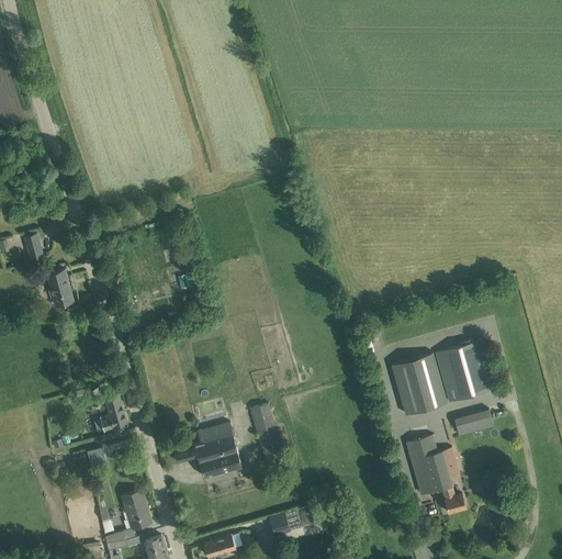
[(43,258),(37,235),(25,238),(32,261),(43,258)]
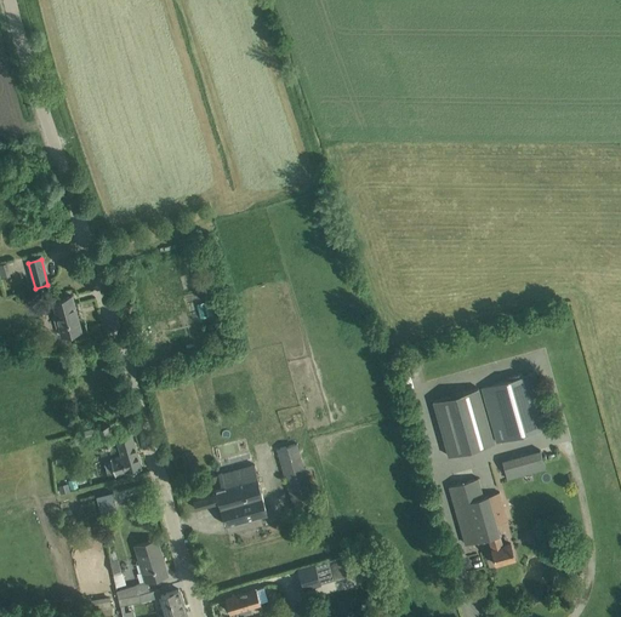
[(72,300),(52,304),(56,318),(53,319),(57,330),(60,330),(62,340),(81,335),(72,300)]
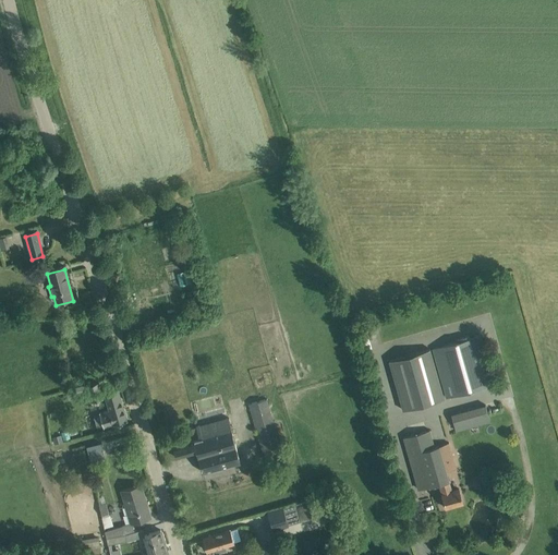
[(494,386),(480,338),(433,351),(447,400),(494,386)]
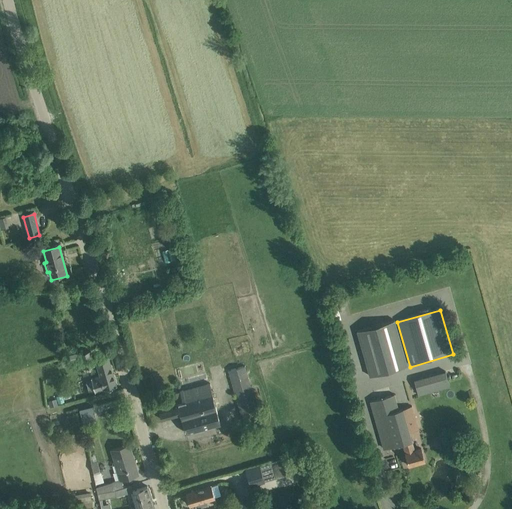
[(370,379),(408,368),(395,323),(357,333),(370,379)]
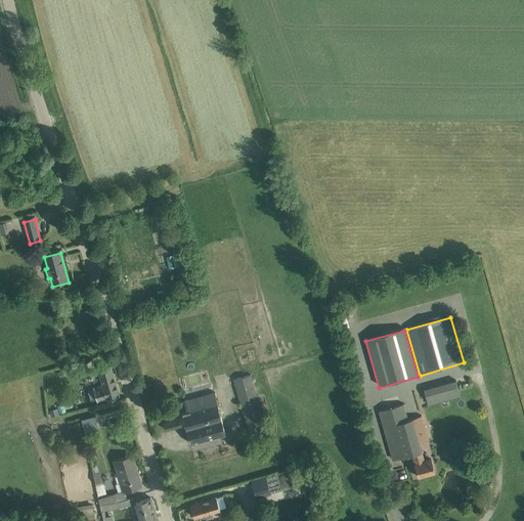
[(99,376),(98,372),(95,373),(92,362),(81,365),(86,380),(99,376)]
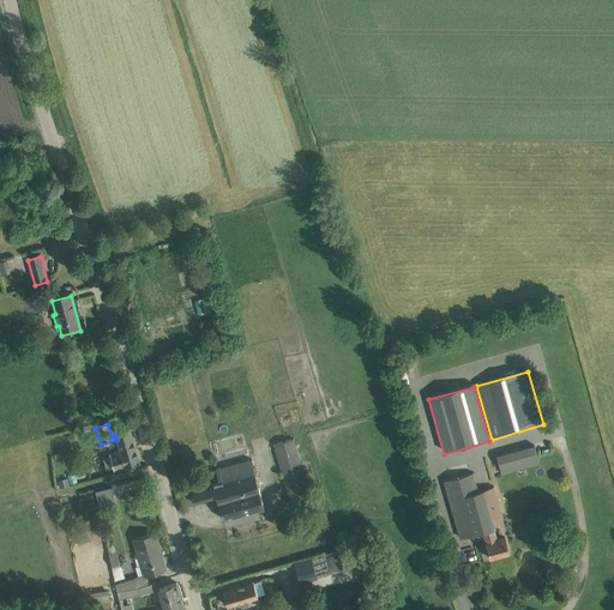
[(115,435),(116,440),(120,453),(109,457),(114,472),(125,469),(125,470),(139,465),(130,432),(115,435)]
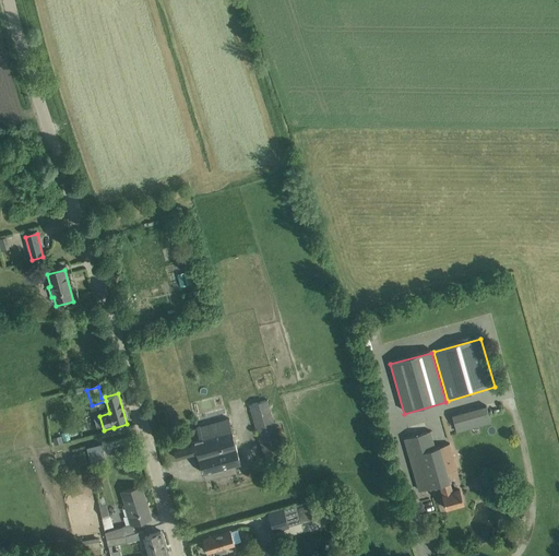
[(282,453),(275,427),(268,402),(249,407),(263,459),(282,453)]
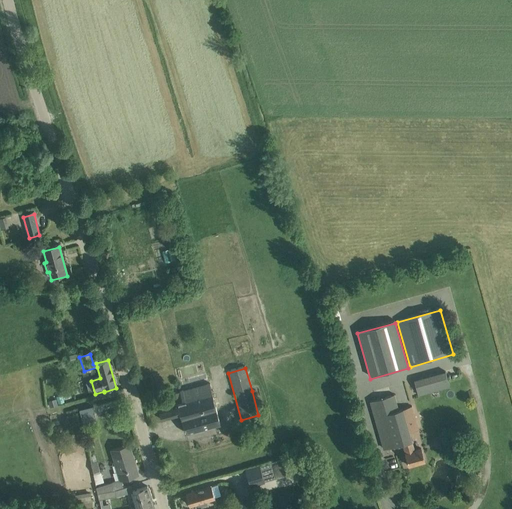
[(450,389),(445,374),(414,382),(418,397),(450,389)]
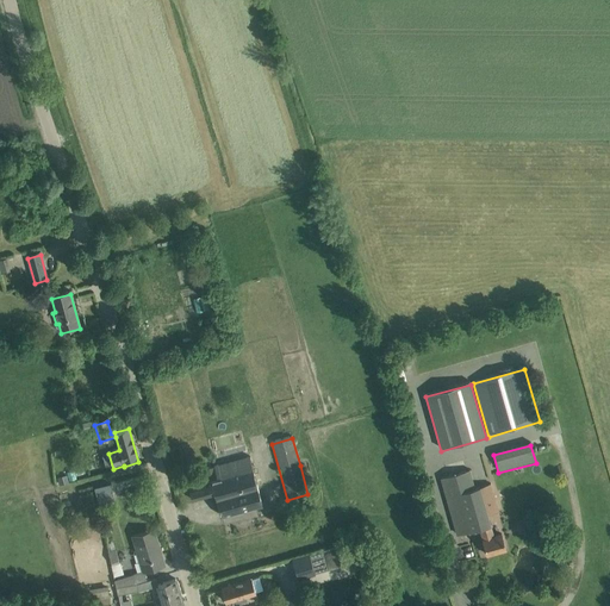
[(241,475),(190,489),(193,504),(215,497),(222,519),(262,507),(251,467),(240,470),(241,475)]
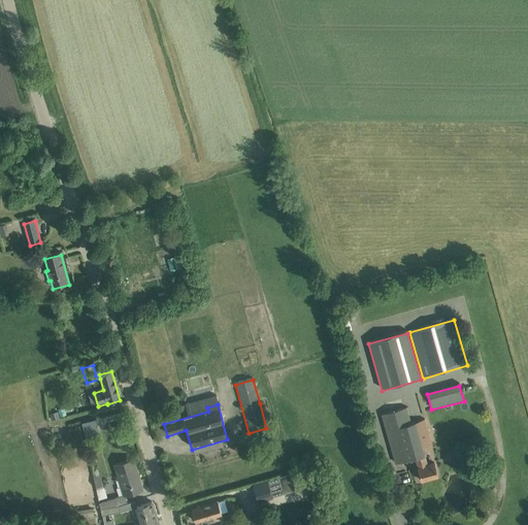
[(406,409),(392,414),(382,417),(396,465),(407,462),(416,460),(419,469),(418,470),(422,483),(437,479),(433,464),(427,466),(422,449),(430,446),(423,422),(410,425),(406,409)]
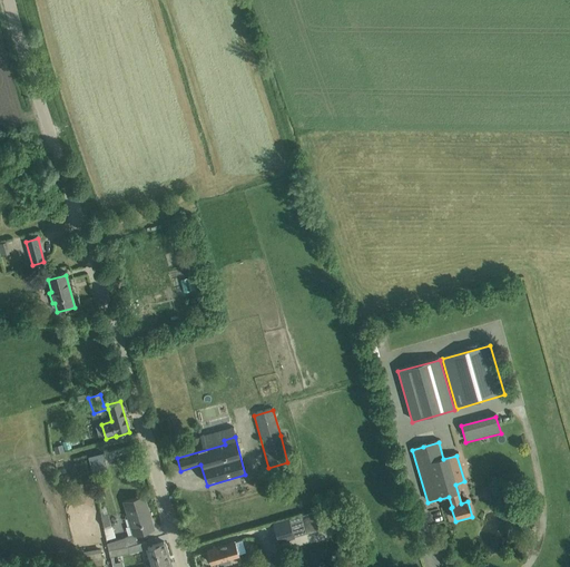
[(144,498),(134,501),(125,504),(134,537),(144,535),(154,531),(144,498)]
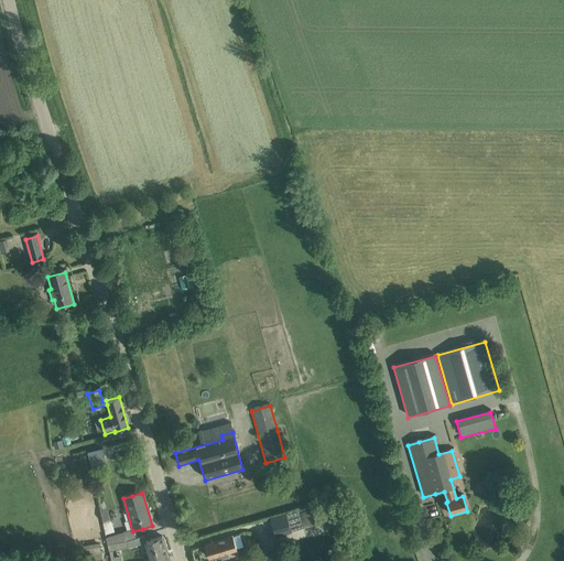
[(285,515),(271,519),(277,538),(291,533),(291,532),(304,529),(299,511),(285,515)]
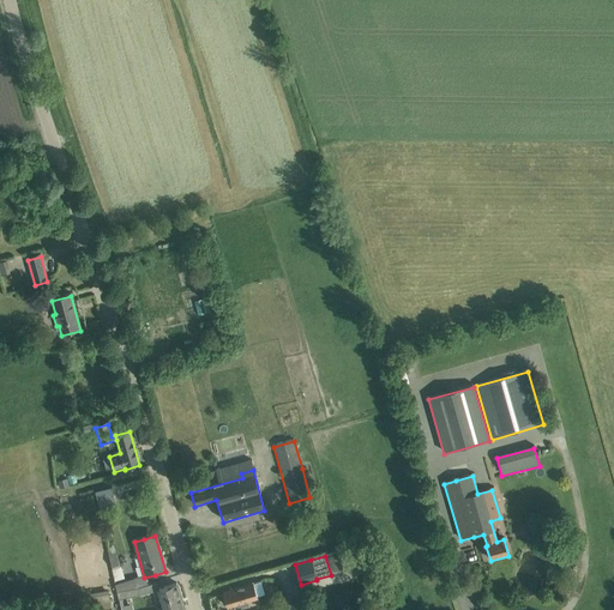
[(127,583),(115,586),(118,595),(138,590),(136,580),(127,583)]
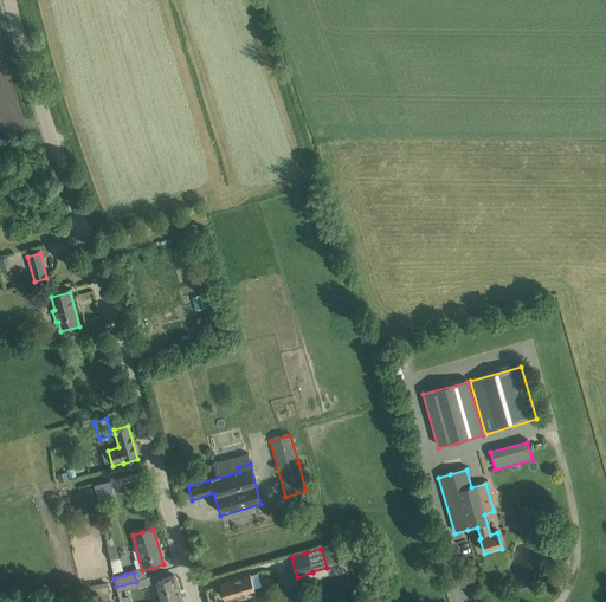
[(257,576),(251,577),(220,587),(224,601),(236,597),(262,590),(257,576)]
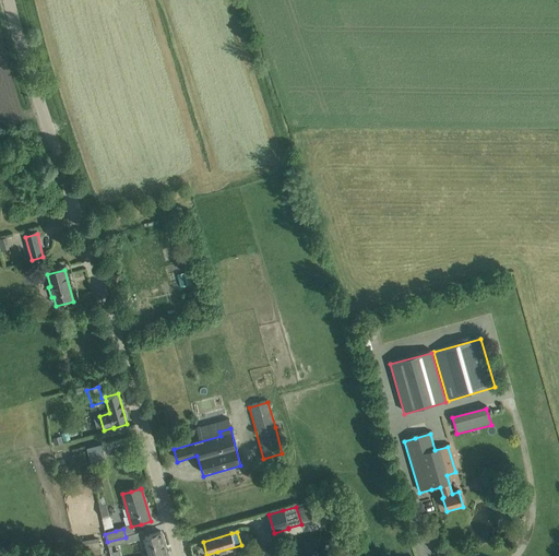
[(161,534),(151,537),(144,539),(149,555),(167,555),(161,534)]
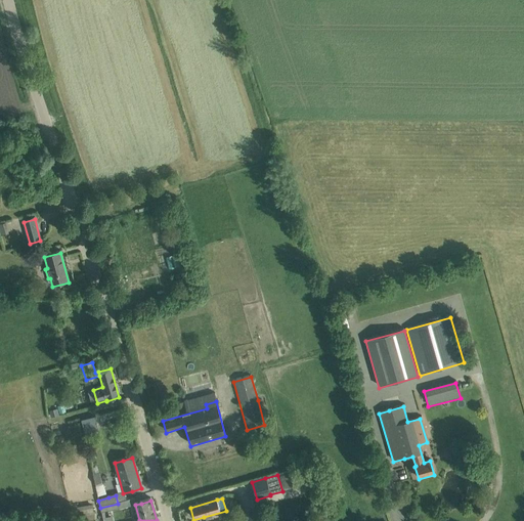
[(118,504),(100,508),(101,513),(120,510),(118,504)]
